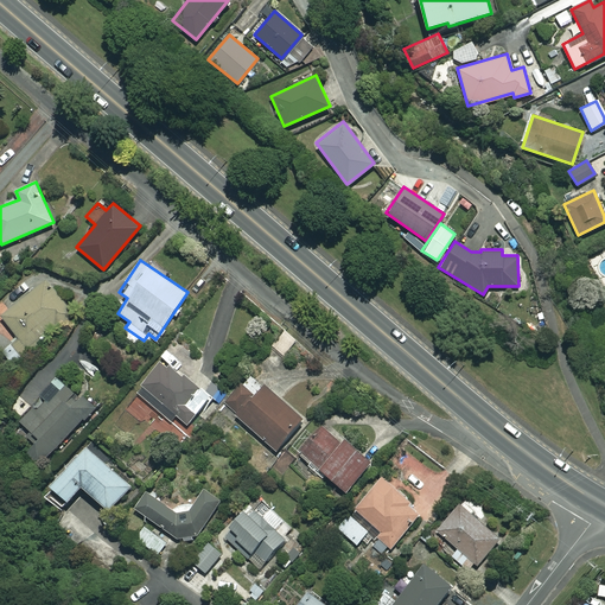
[(74,311),(38,278),(0,318),(19,336),(2,354),(19,369),(74,311)]
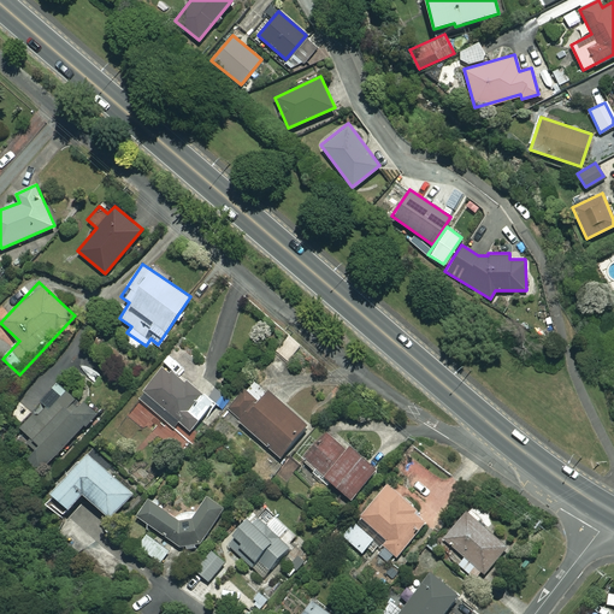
[(302,346),(290,336),(276,352),(288,361),(302,346)]
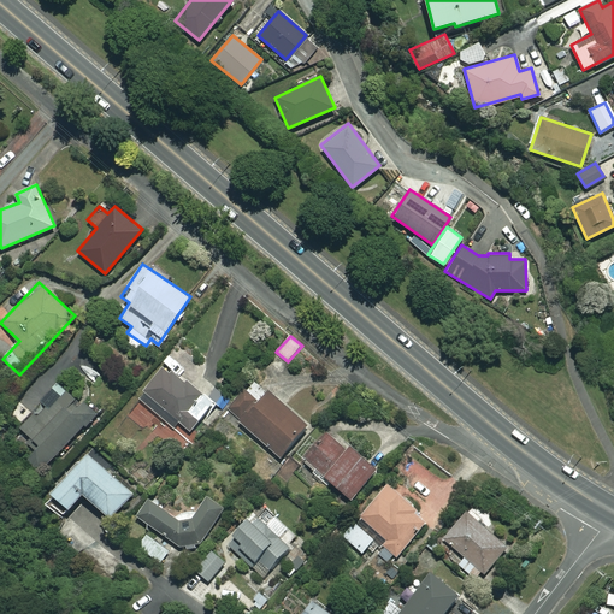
[(186,384),(165,367),(139,399),(172,426),(177,420),(189,430),(212,401),(188,381),(186,384)]
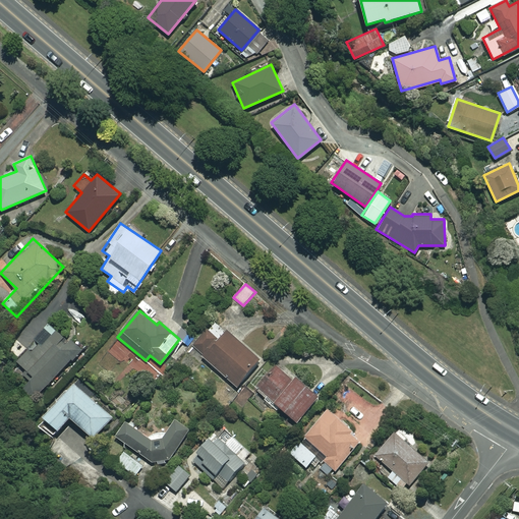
[(261,359),(215,319),(190,346),(236,387),(261,359)]
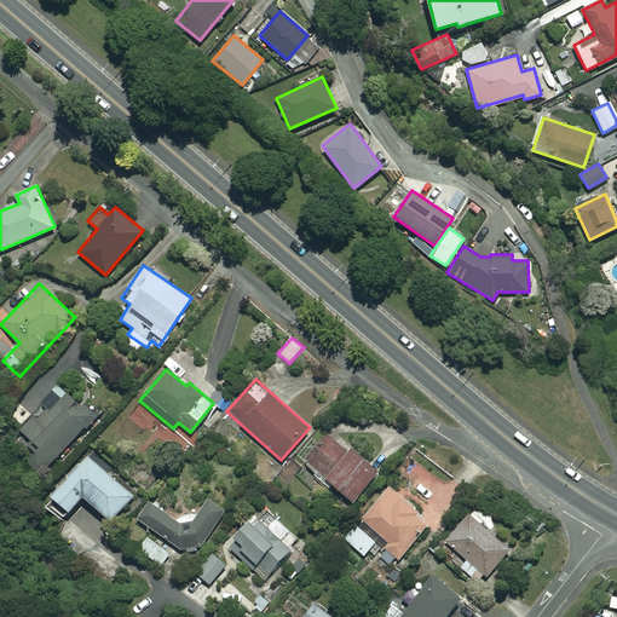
[(94,419),(58,385),(41,403),(44,405),(22,428),(42,448),(30,461),(42,473),(94,419)]
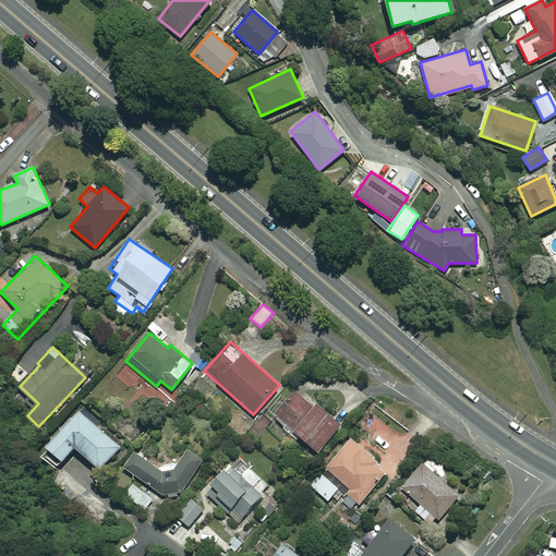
[(216,382),(203,372),(189,390),(203,400),(216,382)]
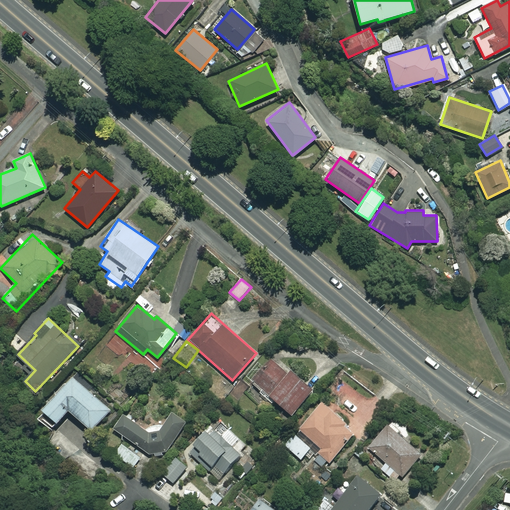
[(289,372),(272,357),(252,380),(292,414),(313,389),(291,369),(289,372)]
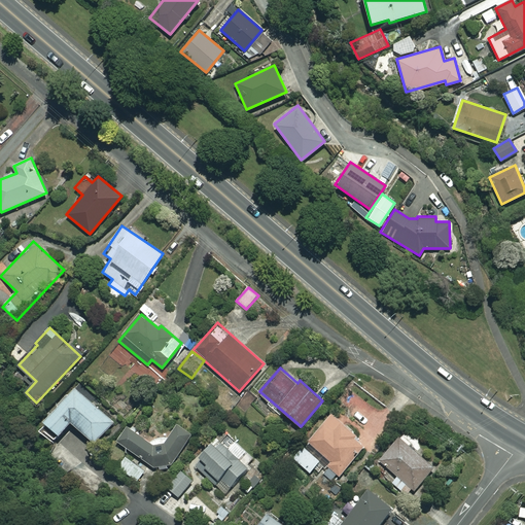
[(114,421),(76,385),(43,420),(59,434),(72,421),(94,443),(114,421)]
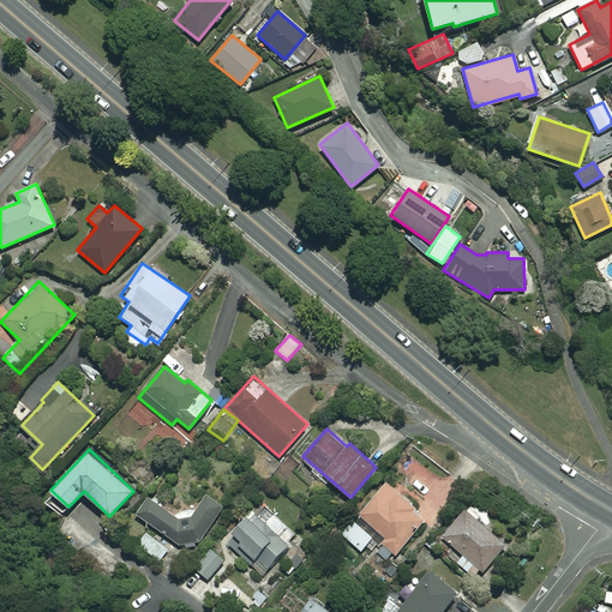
[(426,520),(387,481),(358,513),(384,538),(381,541),(394,553),(426,520)]
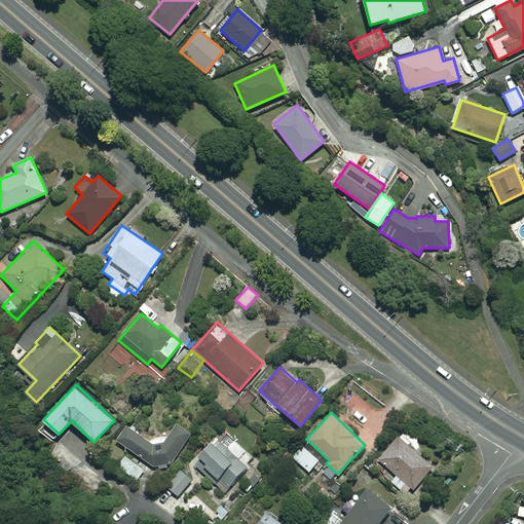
[(191,433),(177,422),(158,448),(126,424),(116,439),(162,473),(191,433)]
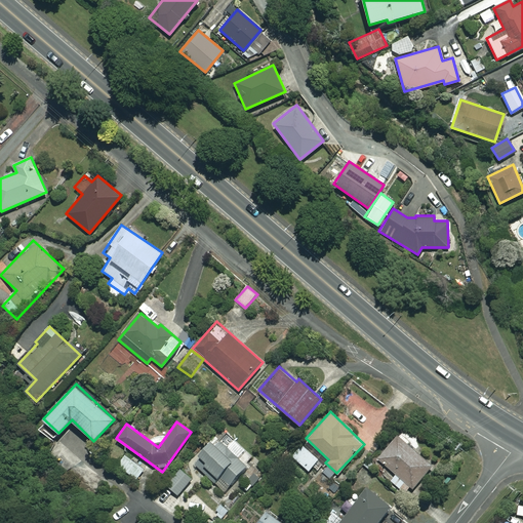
[(433,467),(396,435),(376,457),(396,474),(391,480),(408,495),(433,467)]
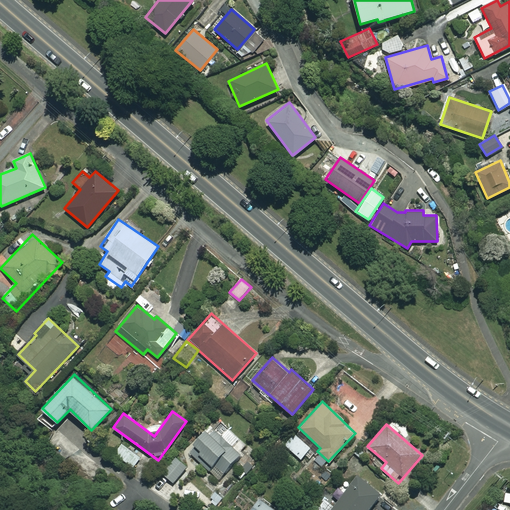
[(233,439),(217,426),(209,436),(206,433),(189,453),(201,462),(204,458),(213,465),(209,470),(219,478),(241,451),(230,442),(233,439)]
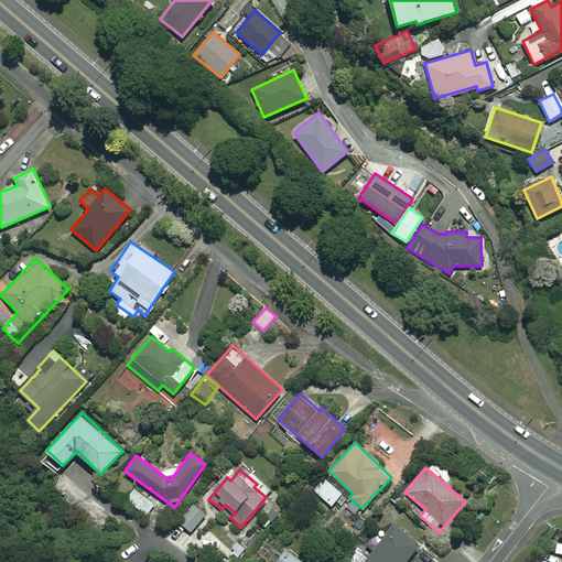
[(343,492),(325,476),(313,489),(331,505),(343,492)]
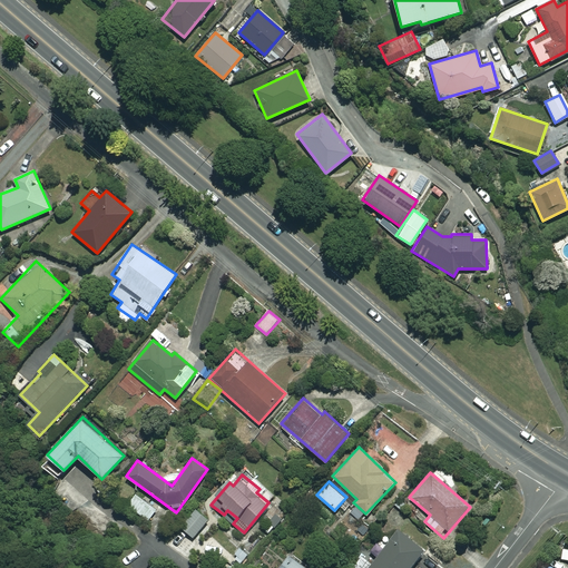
[(156,508),(135,492),(126,503),(148,519),(156,508)]
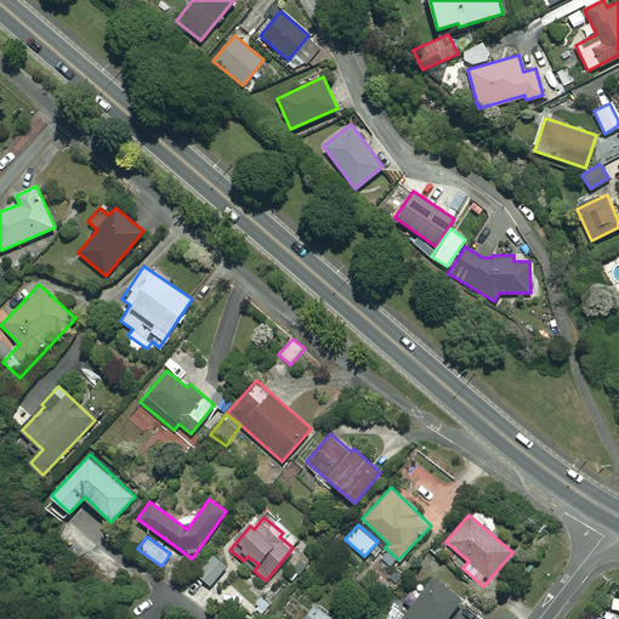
[(225,566),(213,555),(197,574),(210,585),(225,566)]
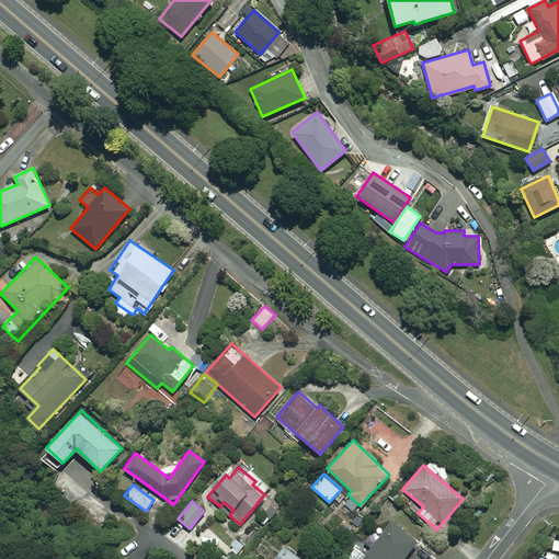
[(408,532),(392,521),(363,558),(403,558),(423,533),(412,524),(408,532)]
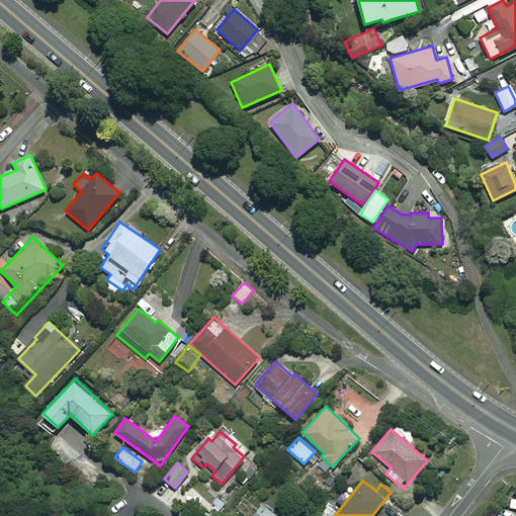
[(212,515),(219,509),(210,503),(199,515),(212,515)]
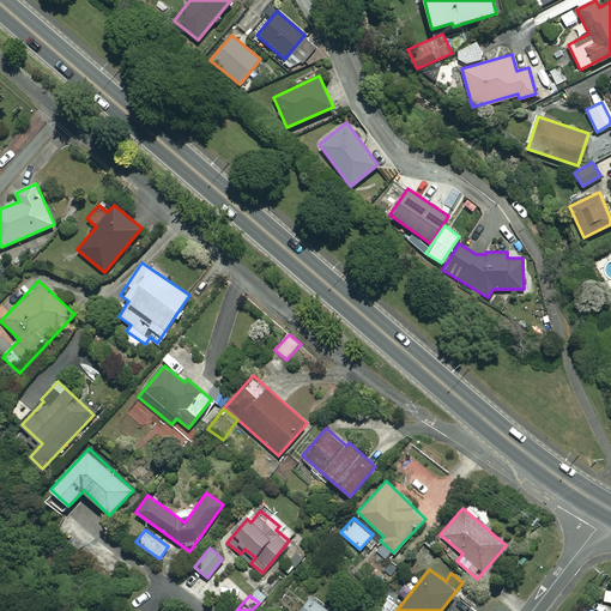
[(330,610),(313,598),(302,610),(330,610)]
